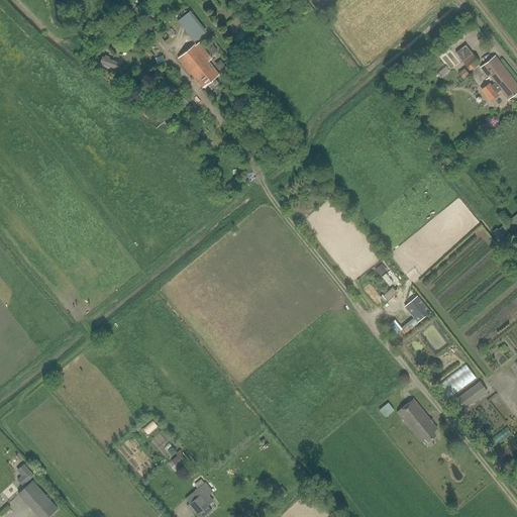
[(195,40),(207,32),(193,10),(181,18),(195,40)]
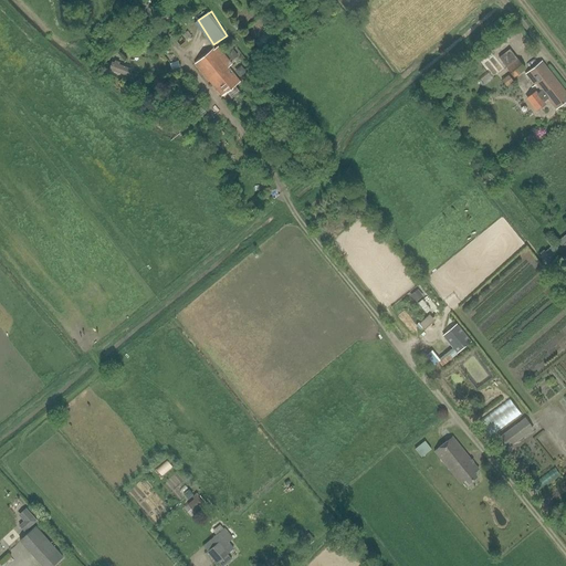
[(153,46),(145,39),(138,44),(146,53),(153,46)]
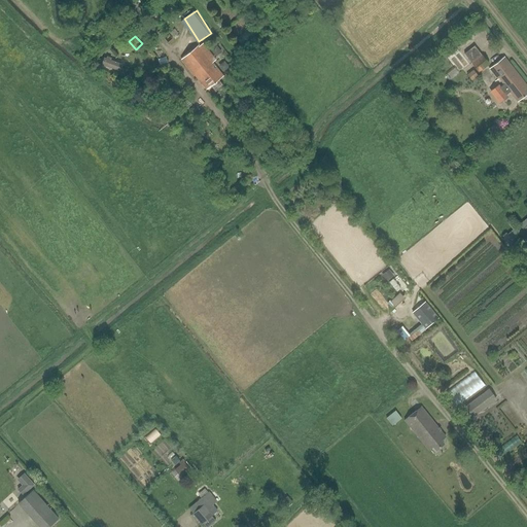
[(199,81),(199,80),(207,91),(223,77),(212,64),(216,61),(203,44),(200,47),(199,46),(181,60),(199,81)]
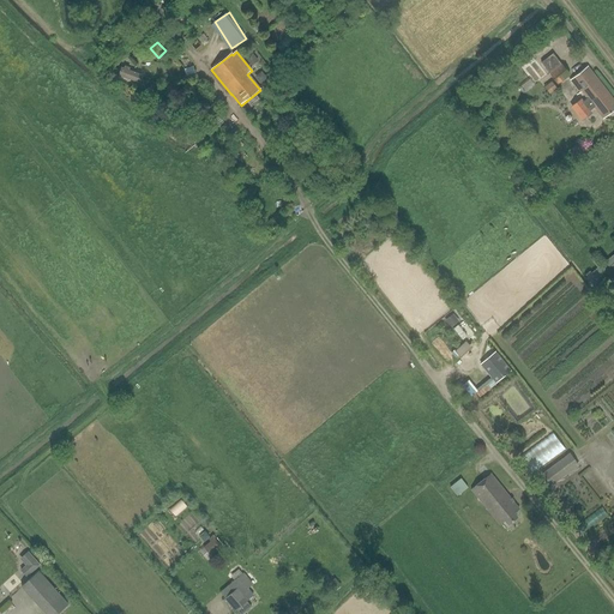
[(246,60),(252,66),(258,61),(253,54),(246,60)]
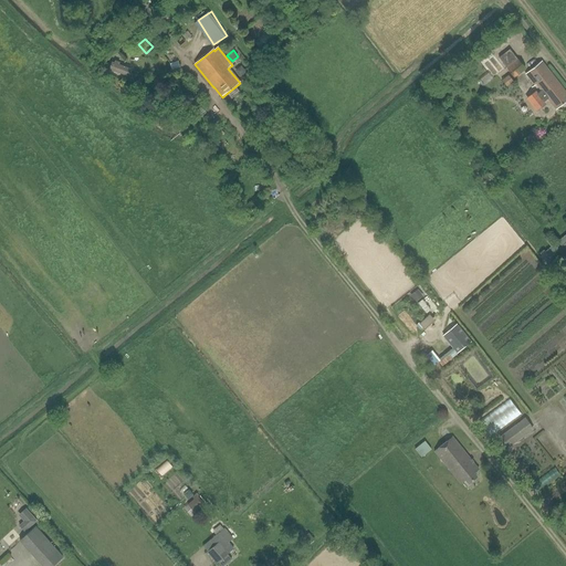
[(499,59),(514,79),(525,70),(510,50),(499,59)]
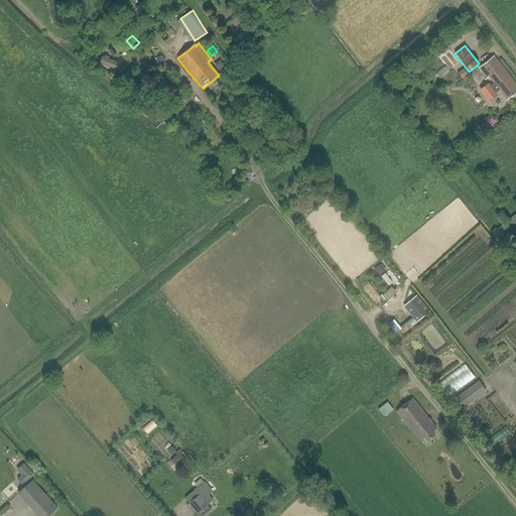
[(117,71),(120,63),(102,56),(100,63),(117,71)]
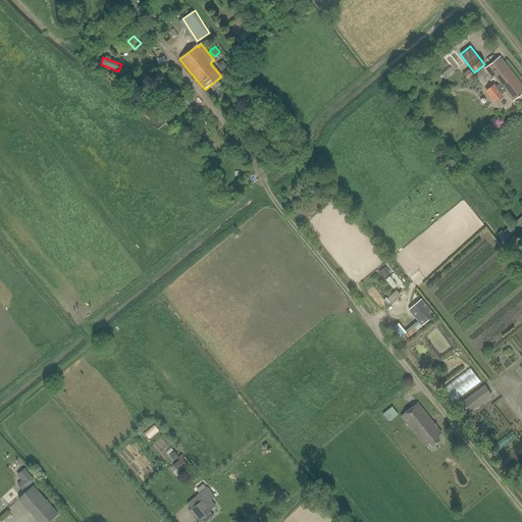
[(521,86),(500,57),(485,68),(493,80),(494,79),(500,84),(497,86),(494,84),(486,91),(496,103),(505,96),(503,94),(506,92),(512,100),(514,98),(515,99),(521,94),(521,92),(521,91),(521,90),(521,86)]
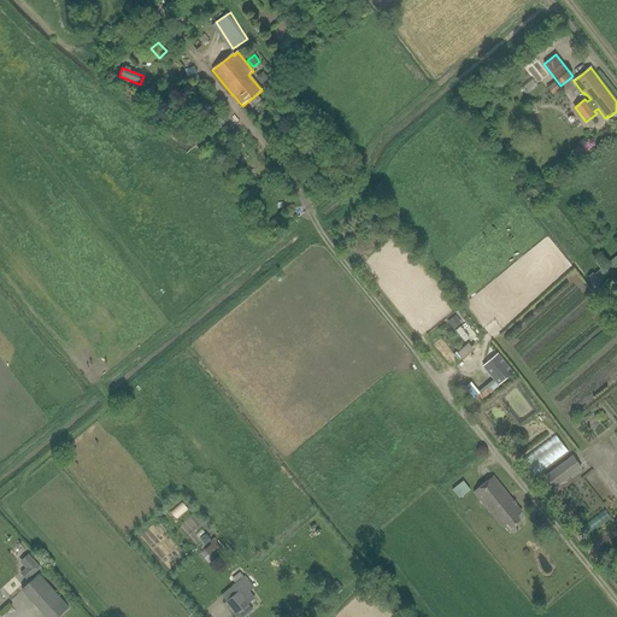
[(548,88),(554,94),(560,89),(554,82),(548,88)]
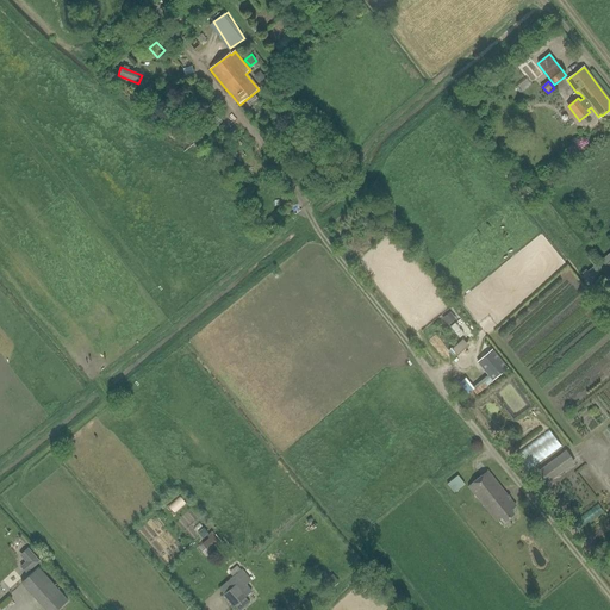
[(582,273),(598,293),(603,288),(602,286),(609,278),(609,261),(592,277),(586,269),(582,273)]
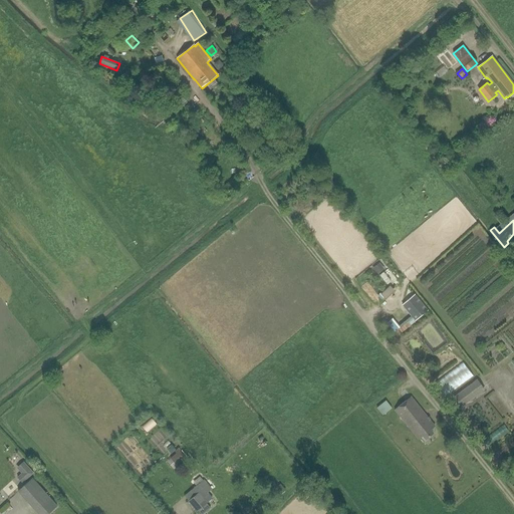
[(391,300),(386,305),(392,309),(405,294),(393,283),(383,294),(391,300)]
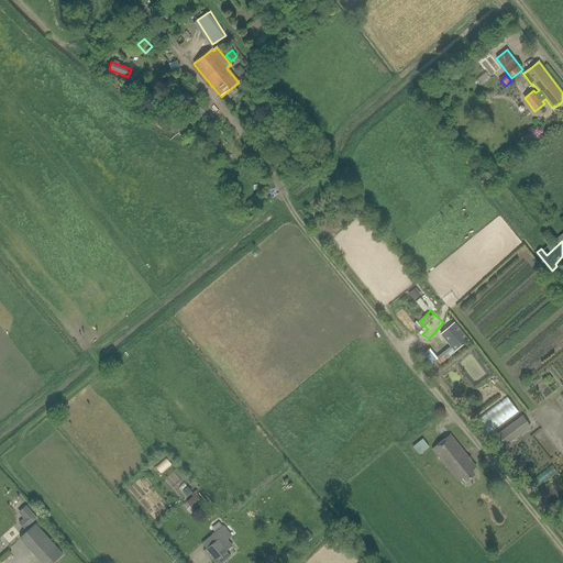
[(441,334),(455,351),(467,341),(453,323),(441,334)]
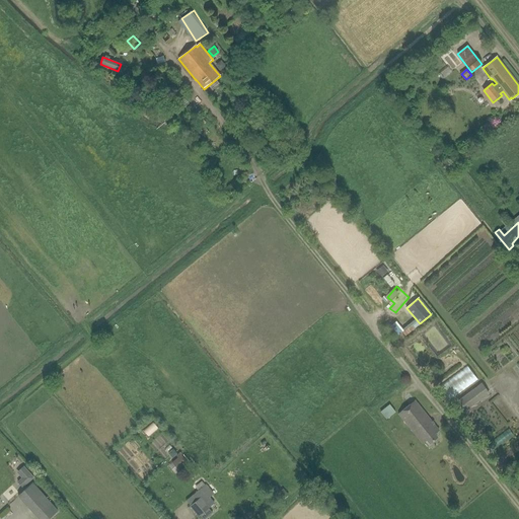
[(390,325),(398,336),(402,331),(402,330),(403,329),(396,321),(390,325)]
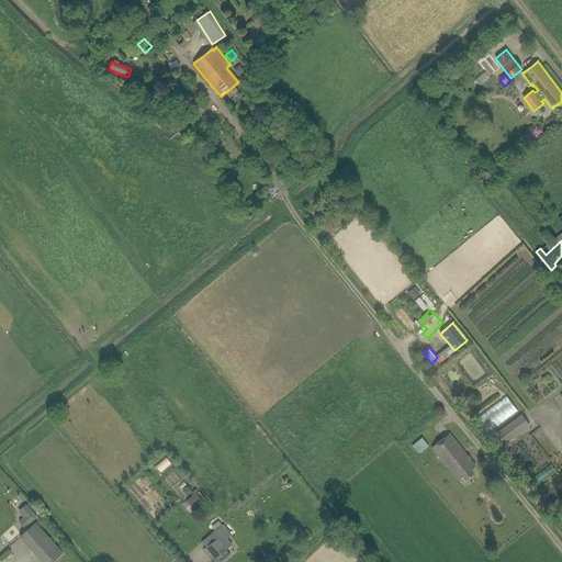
[(439,363),(454,351),(451,348),(446,352),(445,350),(441,352),(442,355),(439,357),(438,356),(437,357),(436,358),(436,359),(439,363)]
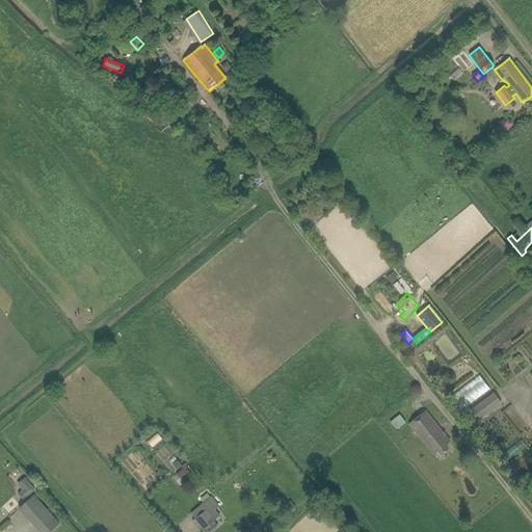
[(452,391),(460,407),(493,391),(484,374),(452,391)]
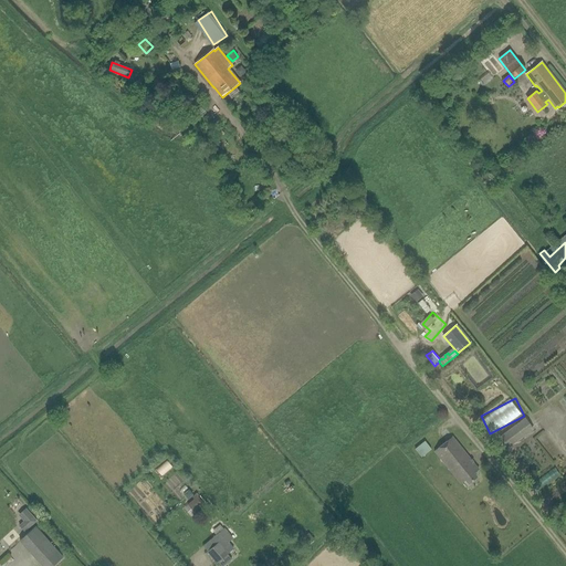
[(534,430),(525,418),(496,439),(505,451),(534,430)]
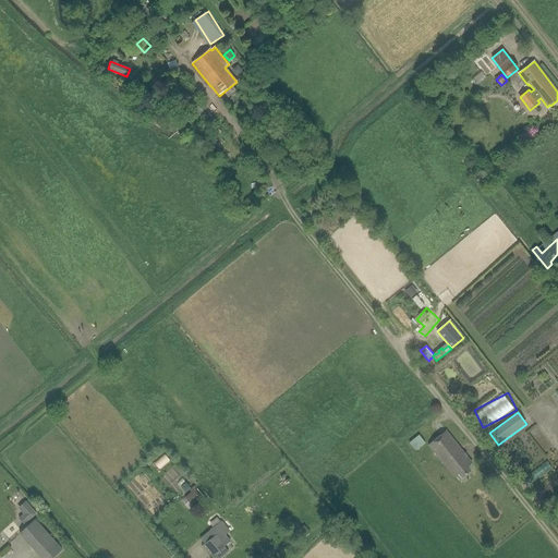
[(455,477),(459,474),(461,477),(470,471),(468,466),(472,463),(446,432),(428,446),(455,477)]
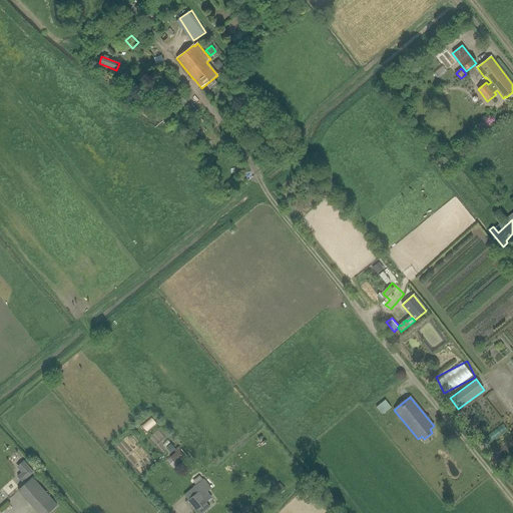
[(383,415),(391,407),(385,400),(377,407),(383,415)]
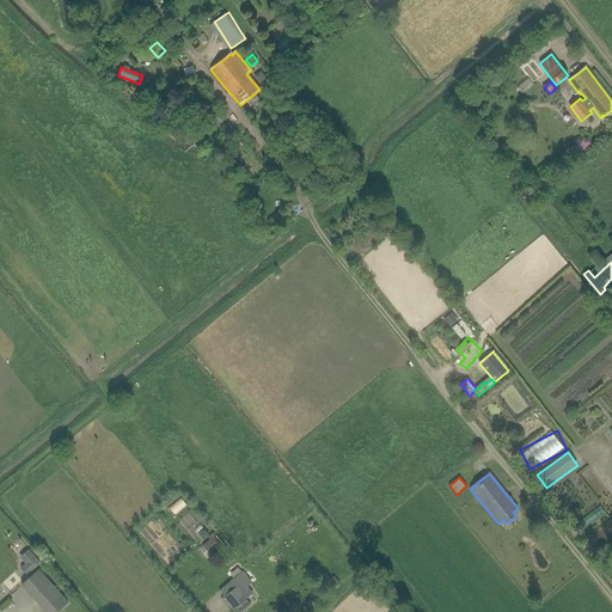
[(576,520),(581,528),(609,513),(604,505),(576,520)]
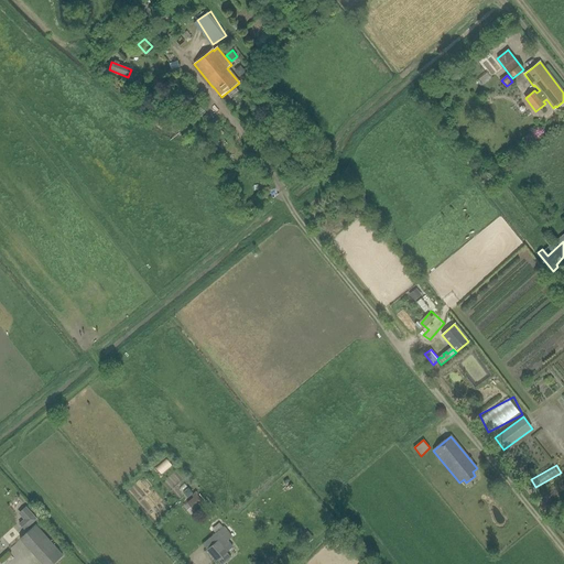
[(194,511),(204,503),(196,495),(187,503),(194,511)]
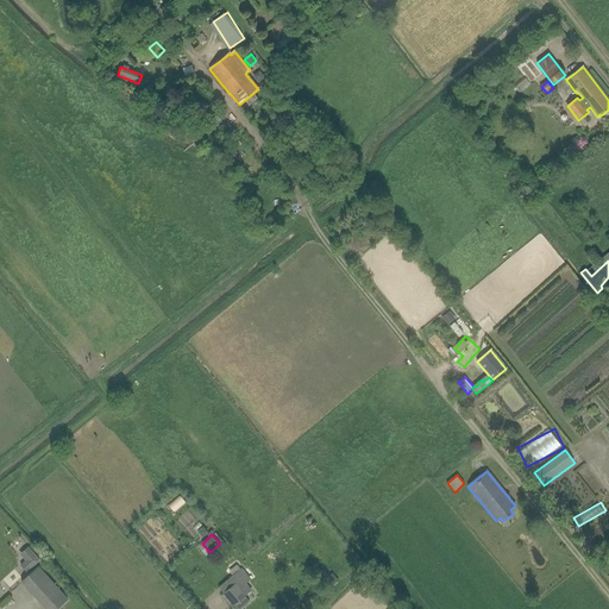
[(26,572),(39,560),(27,547),(20,554),(25,560),(20,565),(26,572)]
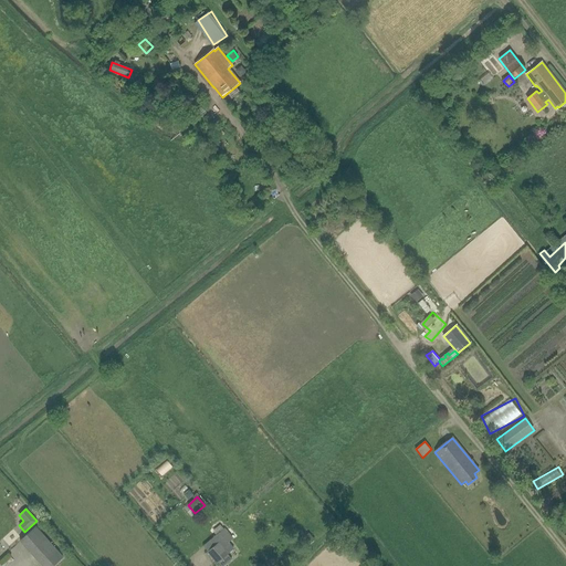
[(41,565),(53,565),(63,557),(35,526),(19,541),(41,565)]
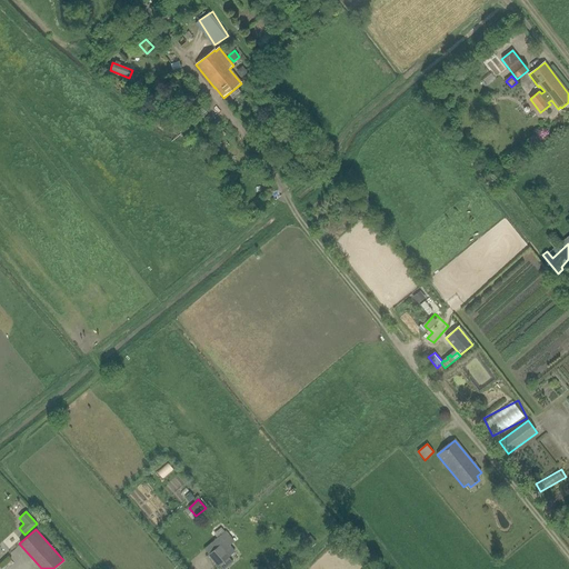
[(203,549),(209,555),(208,556),(218,567),(219,567),(220,568),(226,568),(233,563),(228,558),(235,552),(230,546),(235,542),(226,531),(203,549)]
